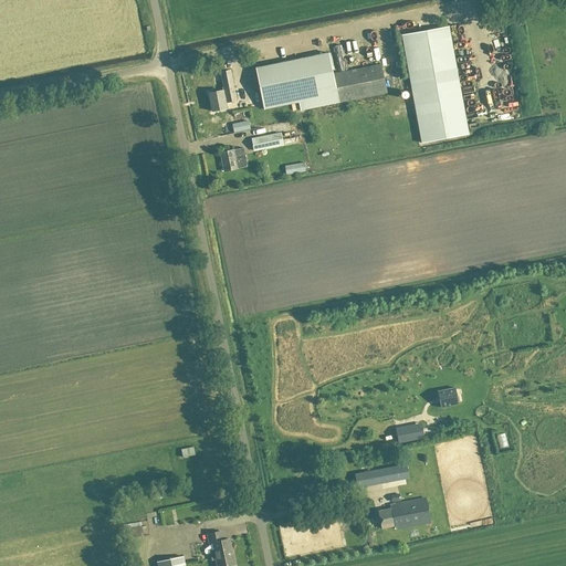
[(425,143),(471,134),(450,25),(404,35),(425,143)]
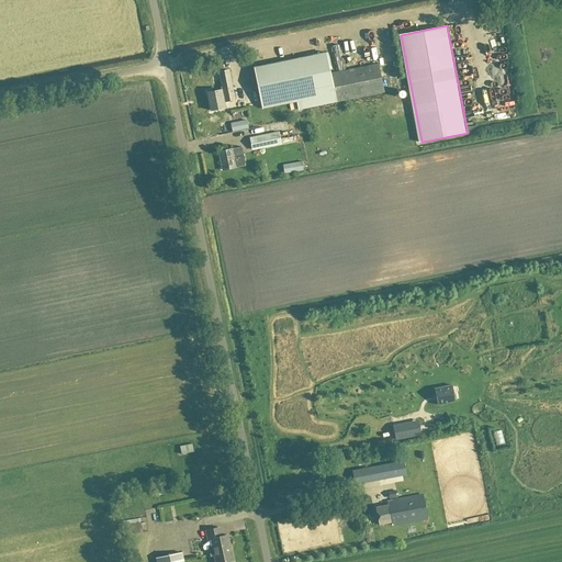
[(378,64),(329,74),(325,54),(253,68),(262,110),(301,102),(302,109),(383,92),(378,64)]
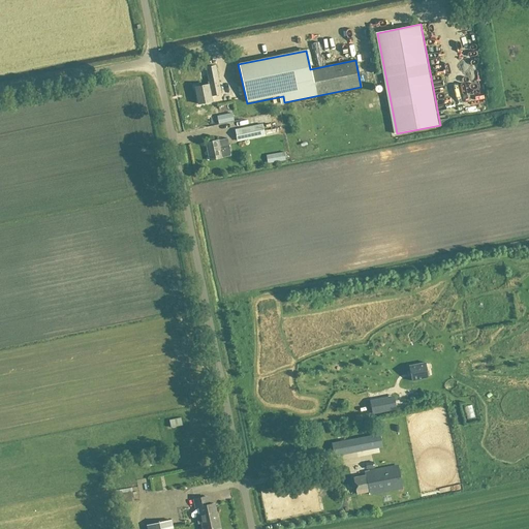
[(208,84),(194,87),(197,104),(211,102),(210,97),(221,95),(215,65),(206,67),(209,82),(207,82),(208,84)]
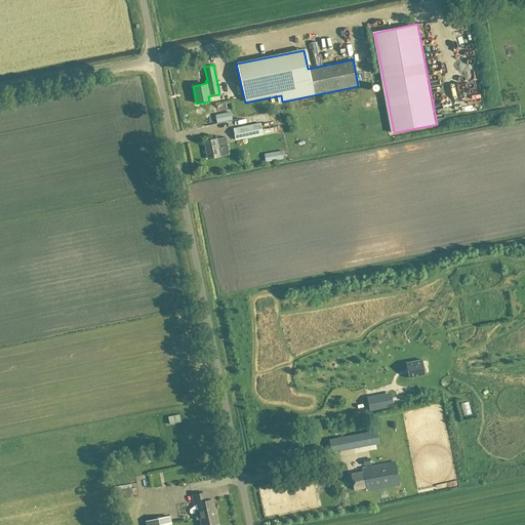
[(258,124),(234,129),(236,140),(261,134),(258,124)]
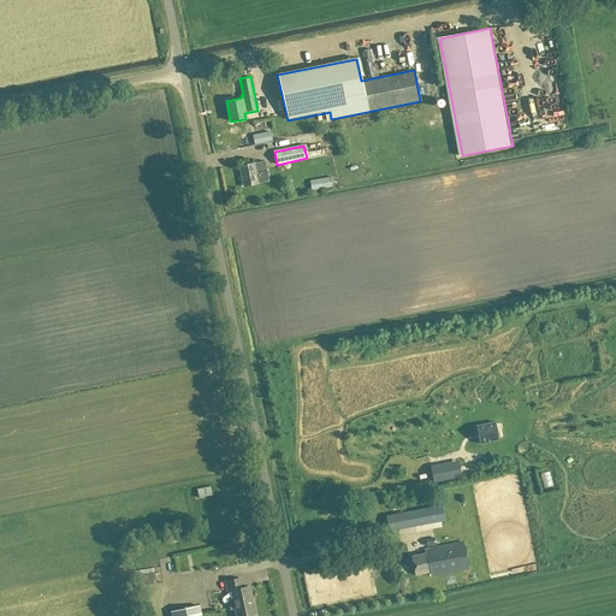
[(265,161),(240,166),(243,187),(268,182),(265,161)]
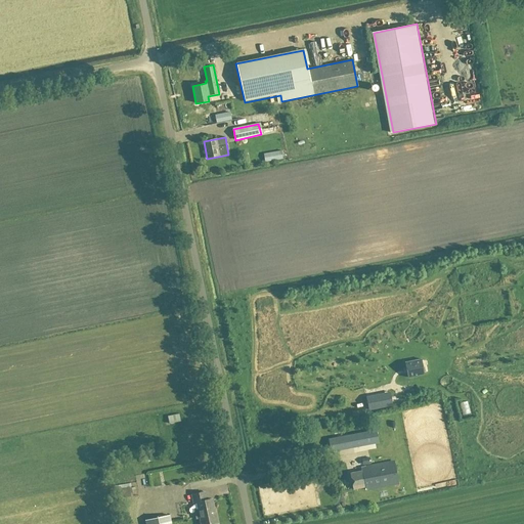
[(263,155),(264,163),(278,161),(276,153),(263,155)]
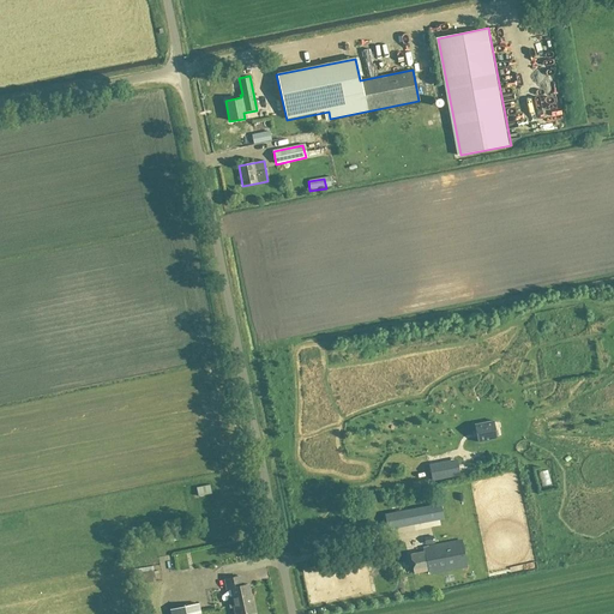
[(493,421),(474,426),(477,444),(497,439),(493,421)]
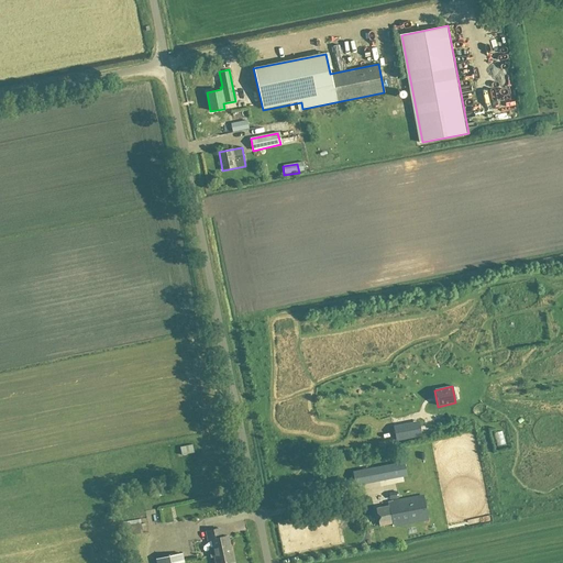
[(419,426),(394,431),(396,441),(421,437),(419,426)]
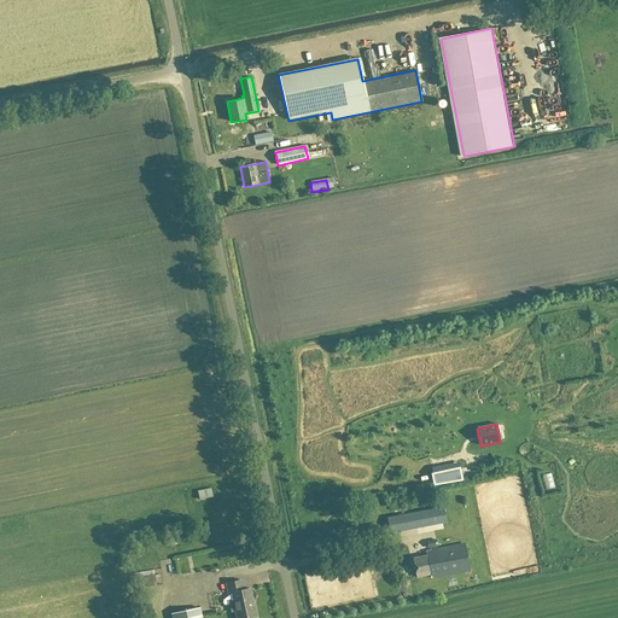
[(389,535),(445,522),(443,509),(386,522),(389,535)]
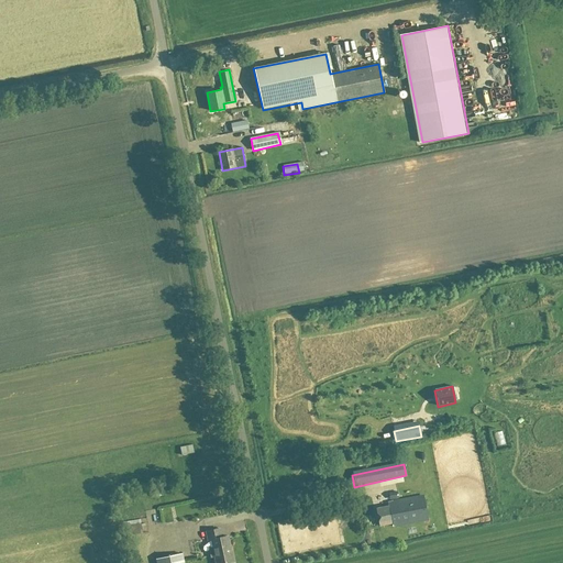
[(393,523),(393,526),(459,514),(452,481),(442,483),(442,478),(451,476),(449,466),(427,471),(432,497),(424,499),(423,496),(387,503),(388,506),(376,509),(379,526),(393,523)]
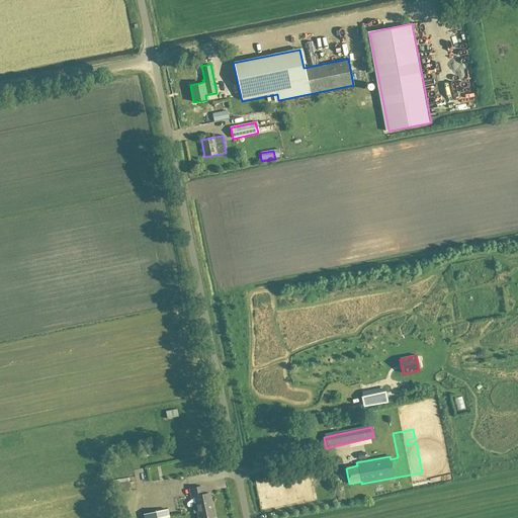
[(113,494),(118,493),(131,491),(128,479),(111,482),(113,494)]
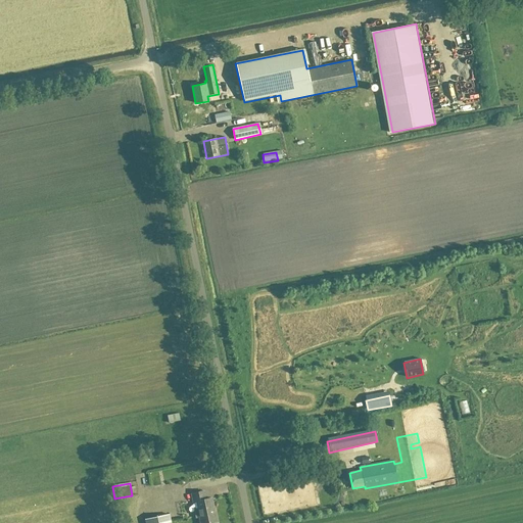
[(205,500),(203,492),(191,494),(192,502),(196,502),(197,509),(194,510),(196,518),(199,518),(200,522),(212,522),(217,522),(211,498),(205,500)]
